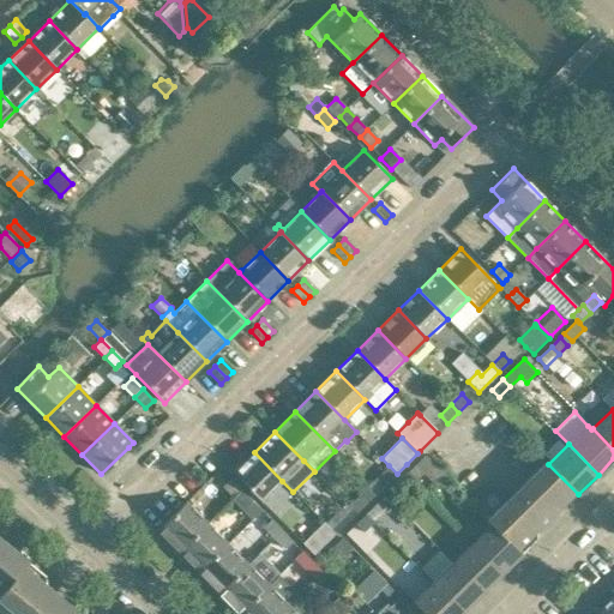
[(262,503),(282,481),(254,452),(233,474),(262,503)]
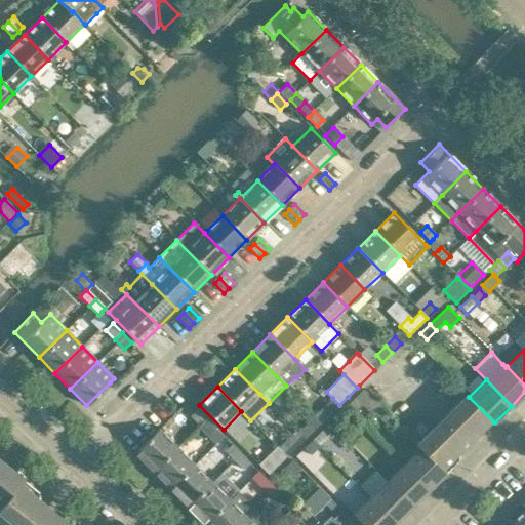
[(493,423),(494,422),(469,397),(467,395),(442,418),(415,445),(419,449),(445,475),(458,460),(458,452),(468,444),(478,434),(491,421),(493,423)]
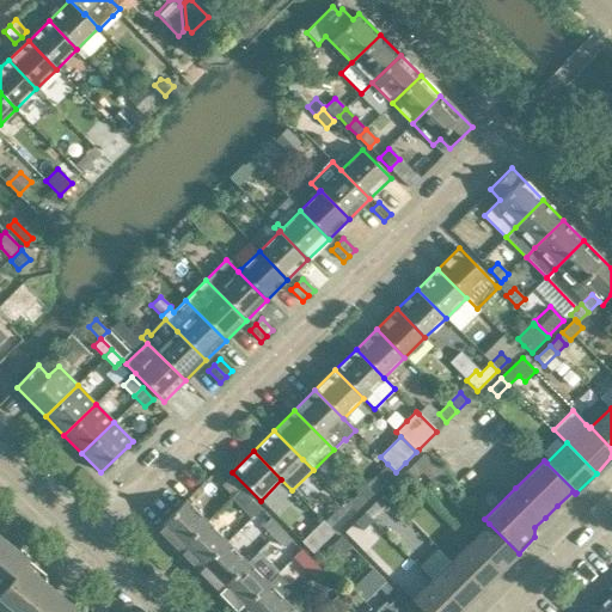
[(421,471),(414,464),(403,475),(411,482),(421,471)]
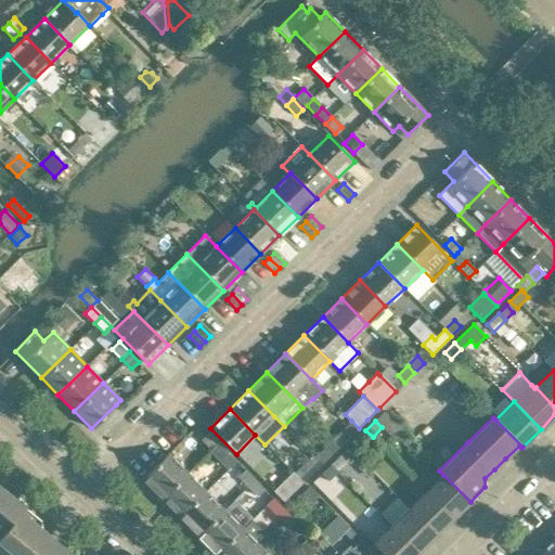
[(333,439),(339,447),(349,437),(343,429),(333,439)]
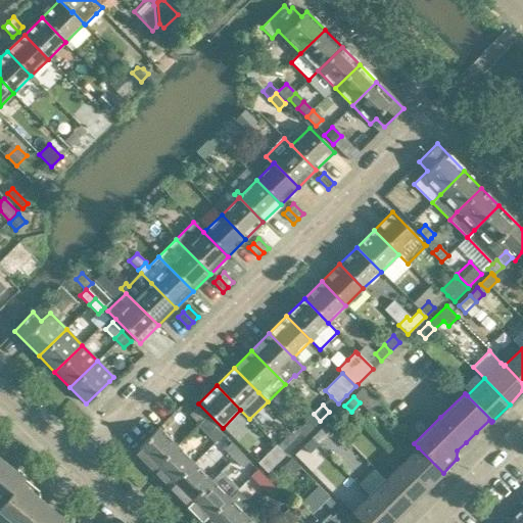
[(351,412),(344,406),(335,415),(342,421),(351,412)]
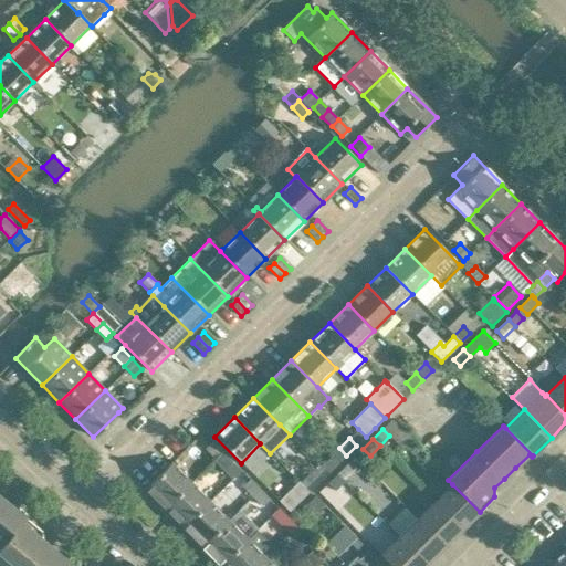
[(212,441),(206,449),(216,459),(222,452),(212,441)]
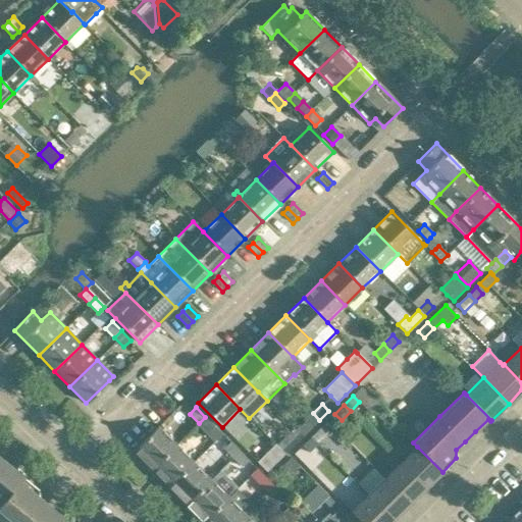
[(319,420),(313,413),(304,422),(310,429),(319,420)]
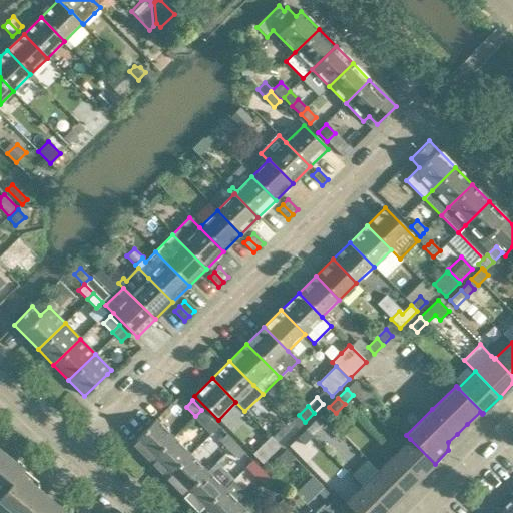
[(195,416),(193,417),(210,434),(218,427),(201,410),(195,416)]
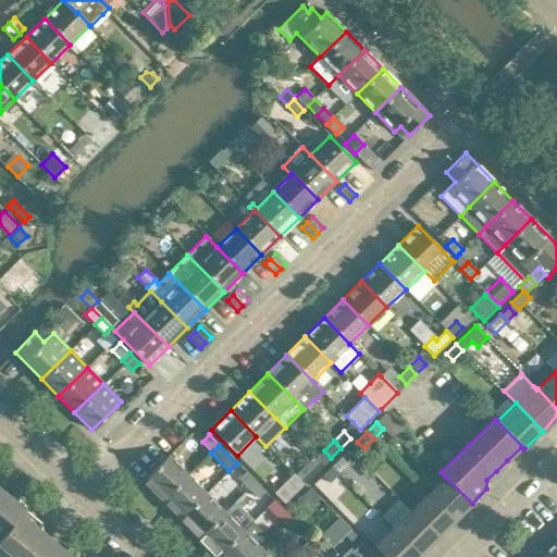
[(169,456),(145,479),(144,480),(143,481),(161,500),(187,475),(169,456)]
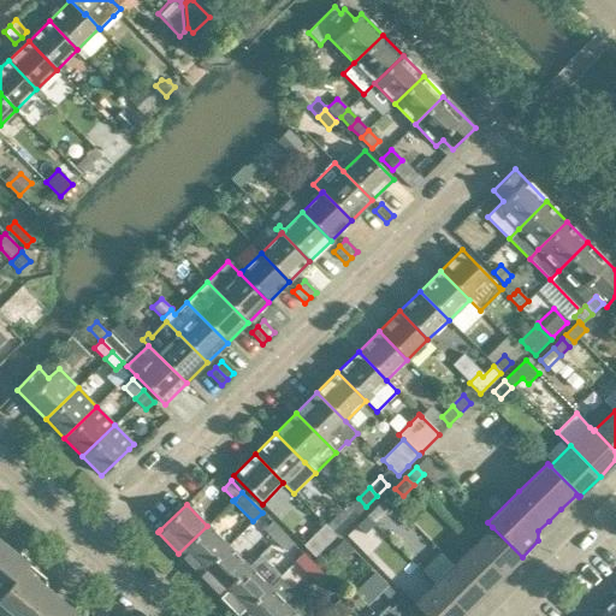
[(336,535),(347,525),(356,515),(345,504),(324,523),(329,528),(336,535)]
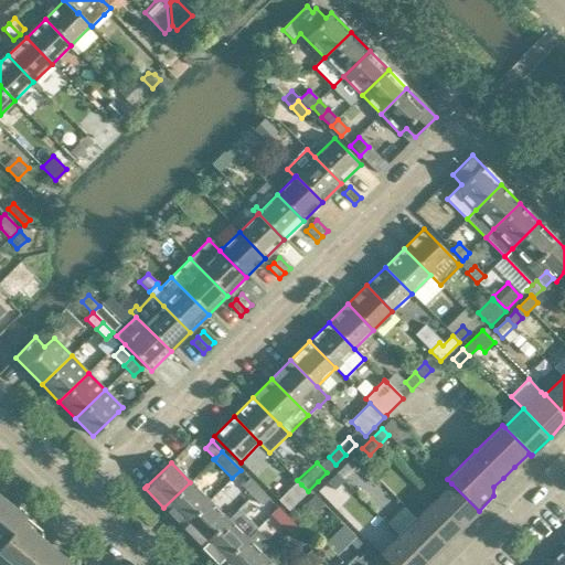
[(337,473),(343,480),(353,471),(347,464),(337,473)]
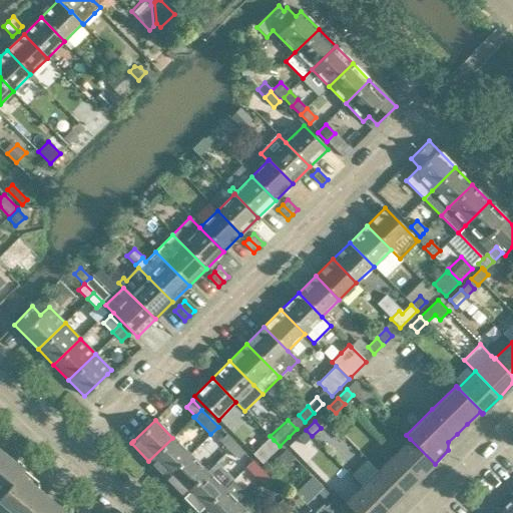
[(312,436),(306,430),(297,439),(303,445),(312,436)]
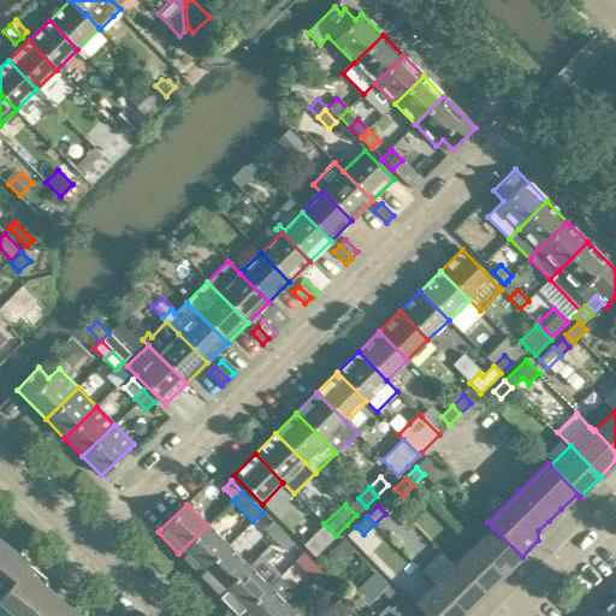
[(264,529),(274,540),(283,533),(272,522),(264,529)]
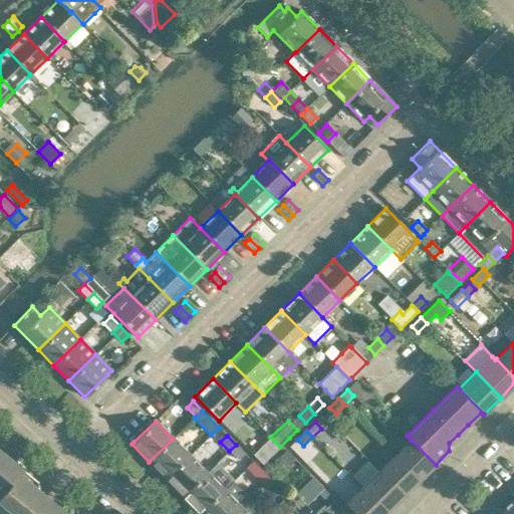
[(149,462),(166,479),(190,456),(173,439),(149,462)]
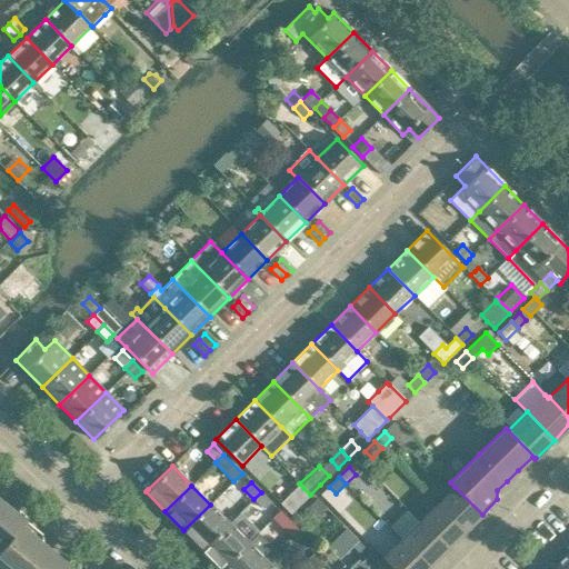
[(482,515),(455,487),(437,505),(463,532),(482,515)]
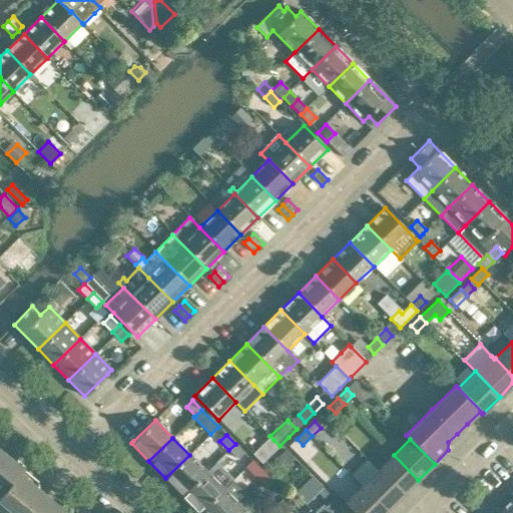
[(271,455),(280,446),(274,440),(265,449),(271,455)]
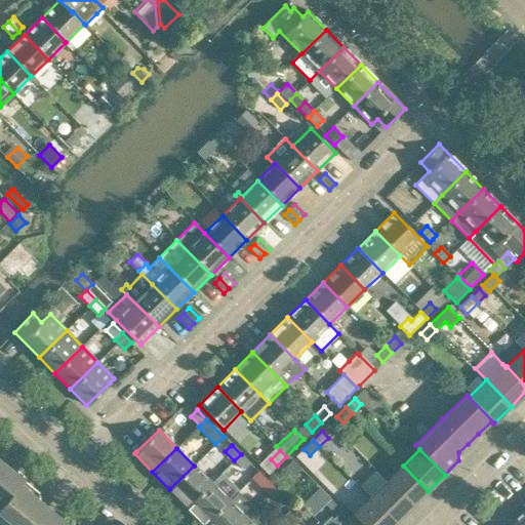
[(250,463),(241,454),(234,460),(243,470),(250,463)]
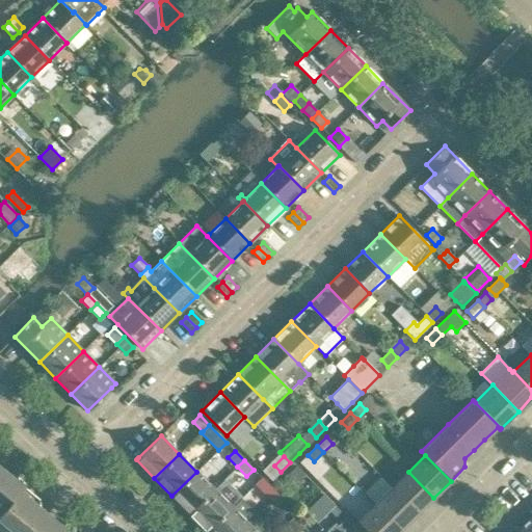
[(296,467),(289,473),(298,482),(306,476),(296,467)]
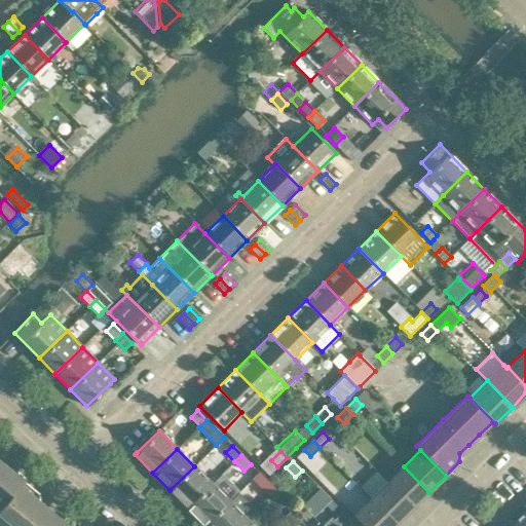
[(24,482),(6,466),(0,473),(0,508),(1,509),(1,510),(24,482)]
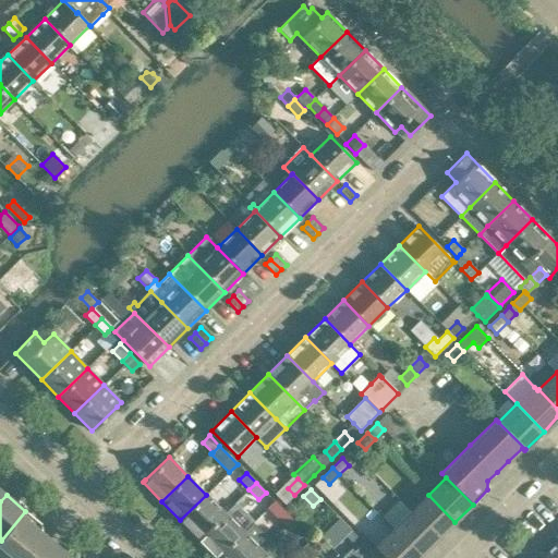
[(225,513),(206,495),(180,520),(198,538),(225,513)]
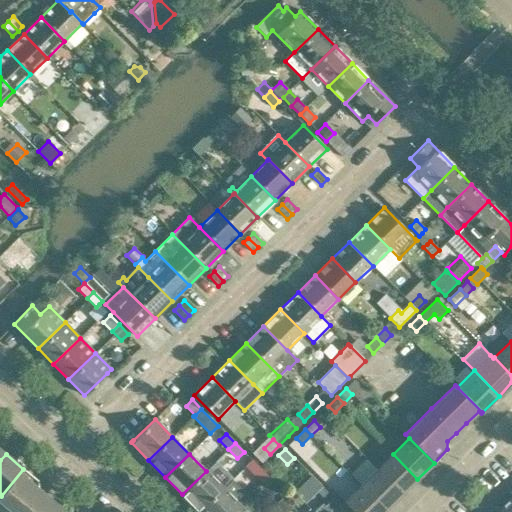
[(401,495),(417,479),(393,454),(377,470),(401,495)]
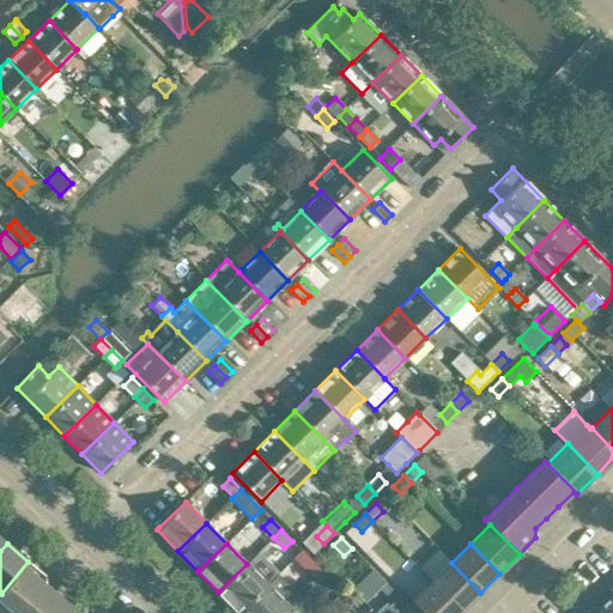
[(321,571),(314,564),(310,559),(303,568),(314,578),(321,571)]
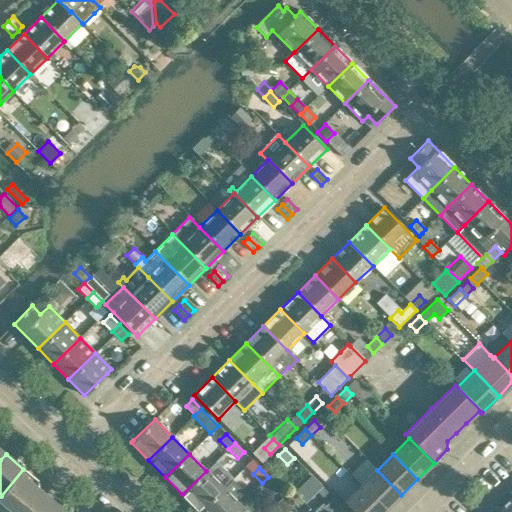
[(66,511),(46,494),(38,488),(38,481),(23,469),(1,496),(1,495),(0,495),(0,502),(11,511),(66,511)]
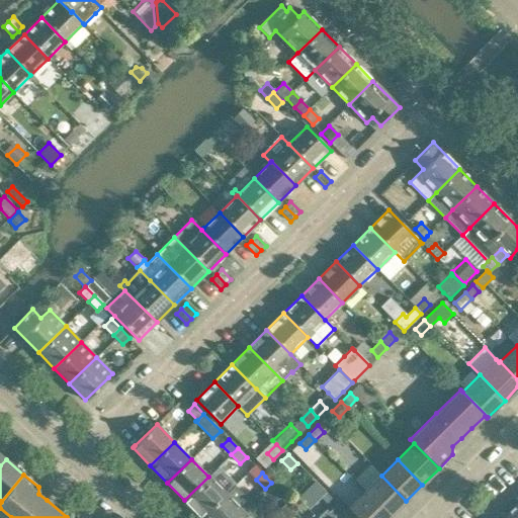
[(406,501),(381,476),(365,491),(390,517),(406,501)]
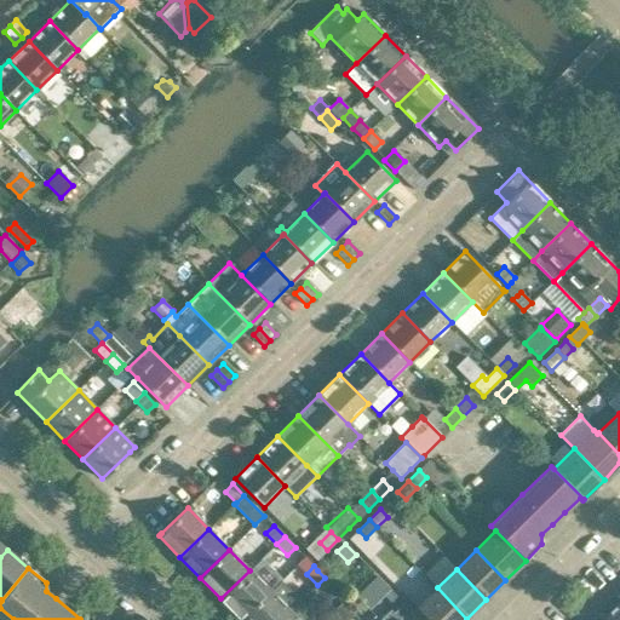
[(241,619),(256,606),(270,591),(250,570),(220,598),(241,619)]
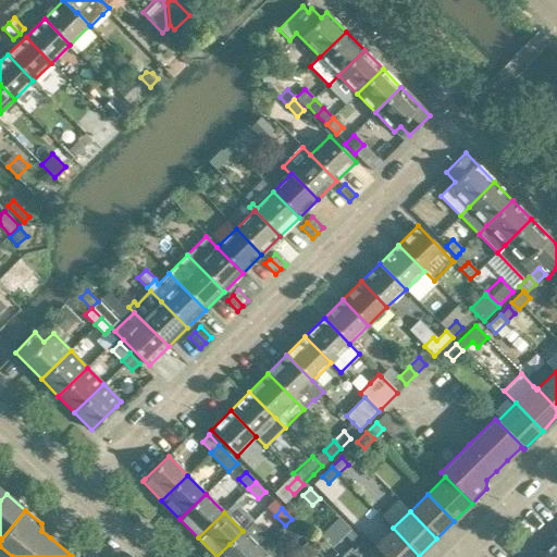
[(217,556),(252,556),(261,549),(271,540),(252,521),(243,531),(230,544),(217,556)]
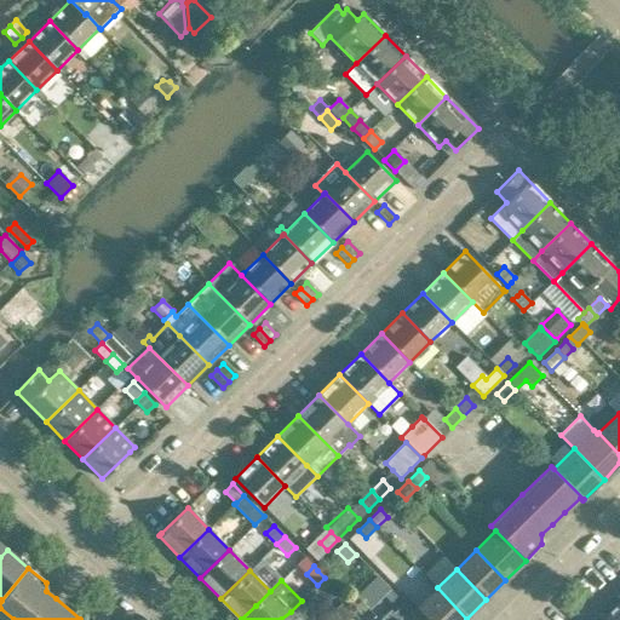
[(464,619),(466,619),(437,587),(417,608),(428,619),(464,619)]
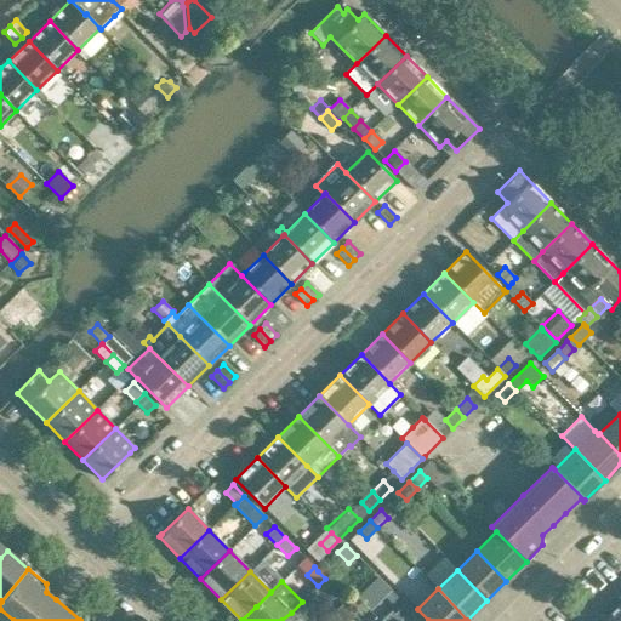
[(420,620),(404,604),(394,615),(391,611),(380,620),(420,620)]
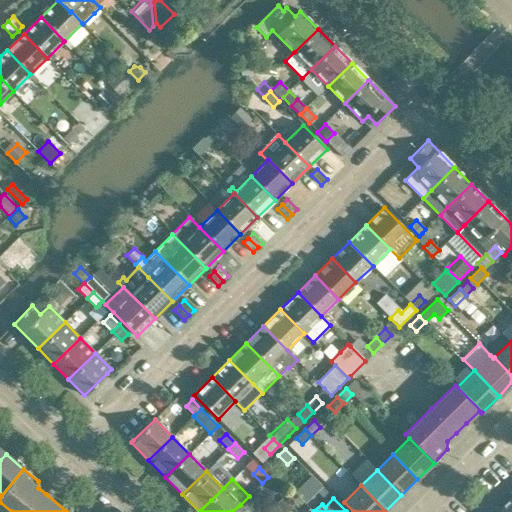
[(289,511),(292,509),(281,499),(267,511),(289,511)]
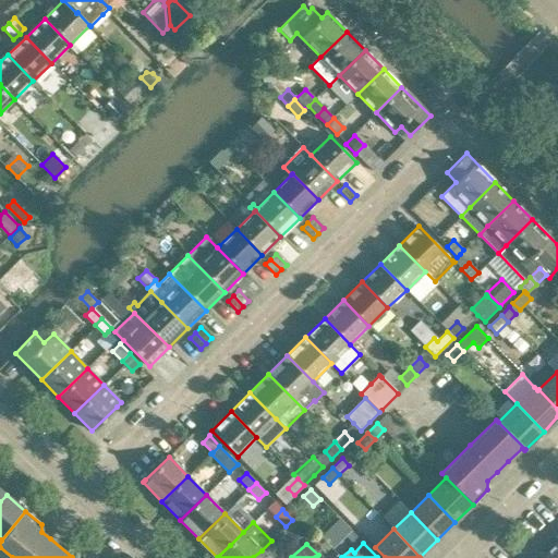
[(557,557),(557,545),(547,556),(549,557),(557,557)]
